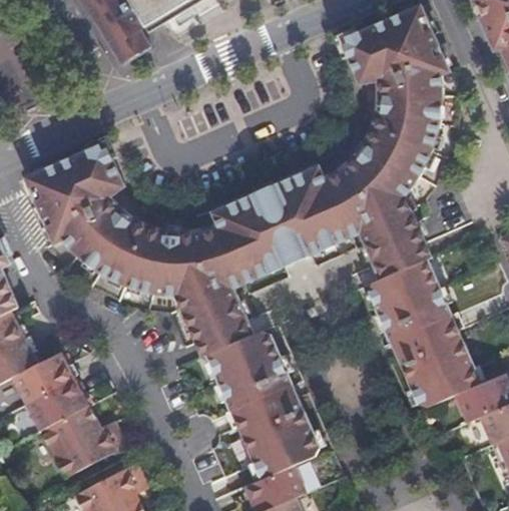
[(80,0),(117,62),(146,44),(135,26),(140,23),(125,0),(80,0)]
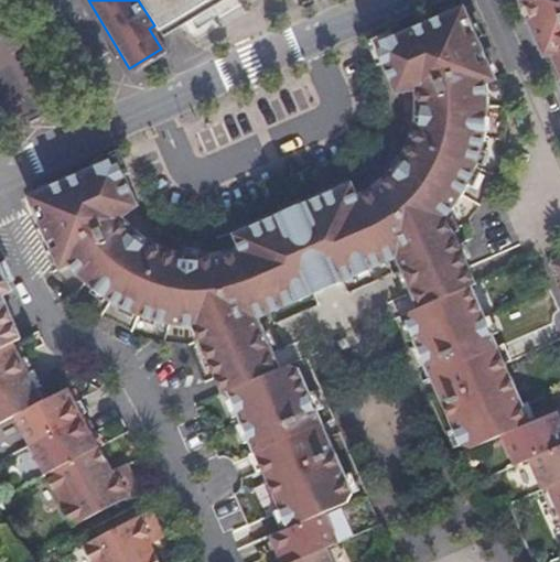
[(174,19),(205,0),(138,0),(154,25),(157,29),(174,19)]
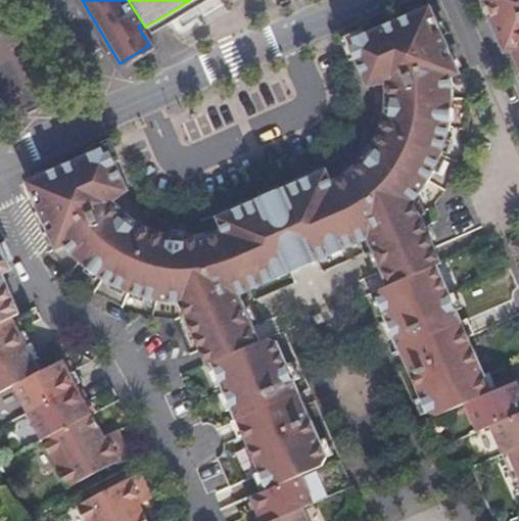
[(518,69),(518,0),(480,0),(490,24),(497,37),(503,51),(509,48),(518,69)]
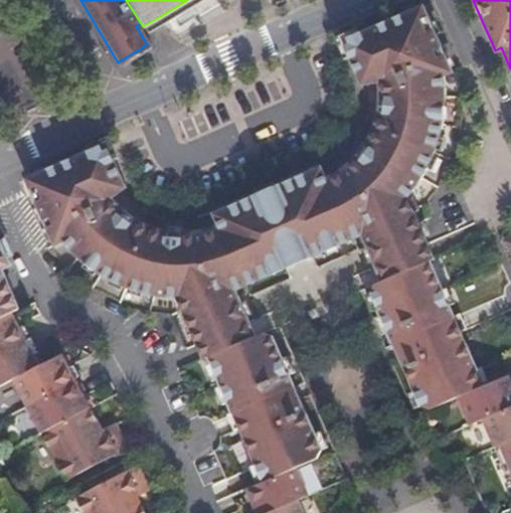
[(451,71),(426,14),(421,4),(381,21),(355,33),(341,39),(346,50),(344,51),(345,53),(347,52),(360,82),(365,81),(363,113),(360,112),(357,119),(361,121),(359,125),(356,124),(353,131),(356,132),(349,141),(344,146),(337,152),(330,158),(325,162),(319,165),(289,179),(287,176),(280,179),(282,182),(279,183),(253,194),(249,196),(248,193),(241,196),(242,199),(212,212),(206,213),(200,214),(193,215),(185,216),(179,216),(176,216),(172,216),(168,216),(165,216),(162,216),(163,213),(156,210),(155,214),(150,212),(152,208),(145,206),(143,209),(120,189),(124,186),(111,156),(112,155),(111,153),(110,153),(105,142),(89,149),(24,177),(52,243),(61,239),(75,253),(89,265),(104,275),(121,284),(141,291),(162,295),(174,296),(175,297),(202,357),(210,353),(253,334),(233,289),(286,267),(311,255),(360,233),(380,279),(423,261),(432,257),(431,254),(424,239),(406,196),(417,179),(429,160),(439,135),(443,120),(444,104),(444,86),(443,74),(451,71)]
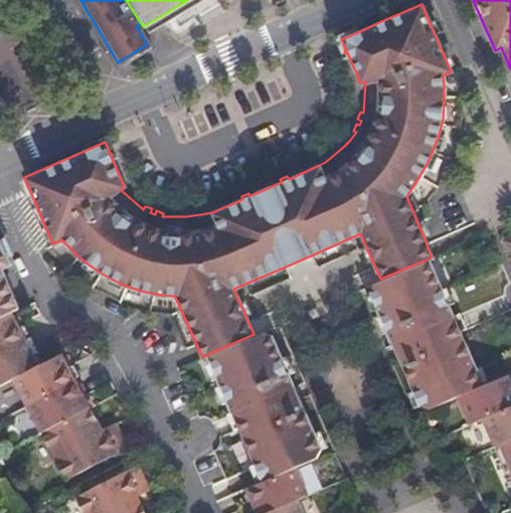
[(510,234),(501,239),(510,263),(510,234)]
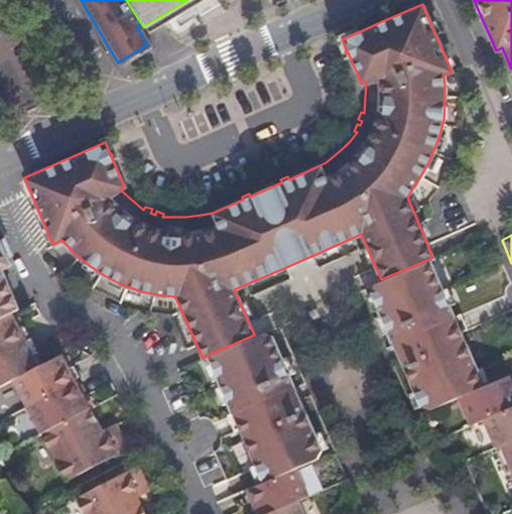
[(0,315),(10,311),(16,308),(0,267),(0,246),(0,315)]
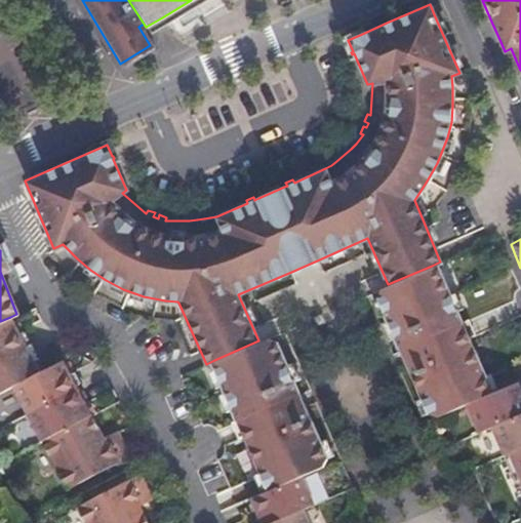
[(0,272),(8,268),(0,250),(0,272)]
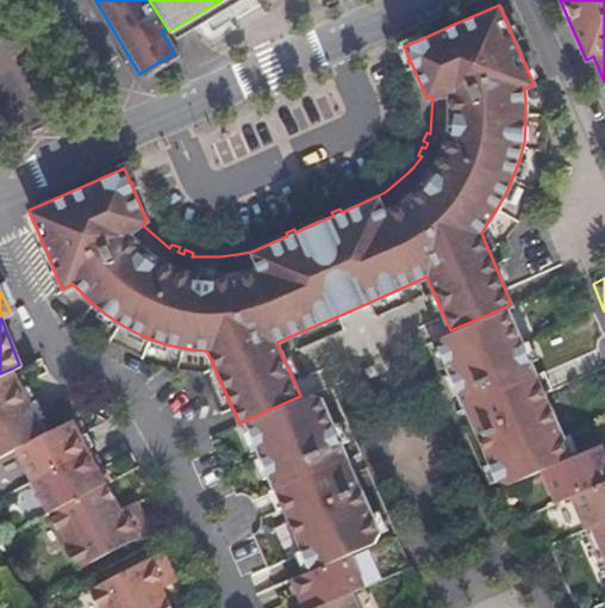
[(567,457),(501,309),(450,330),(440,336),(435,348),(493,479),(504,484),(540,469),(567,457)]
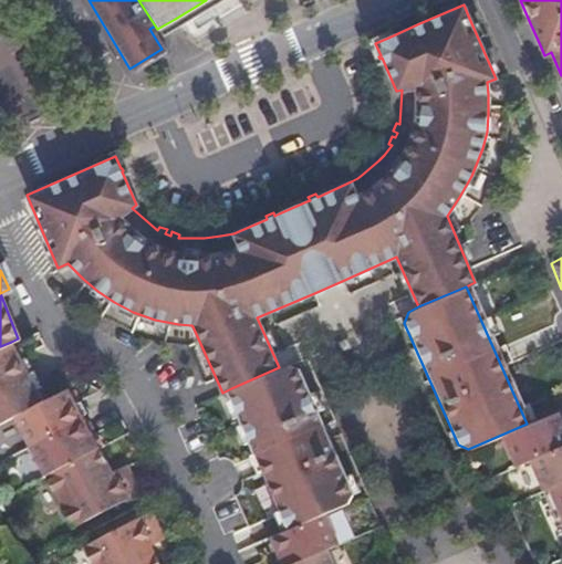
[(0,384),(25,371),(11,342),(0,346),(0,384)]
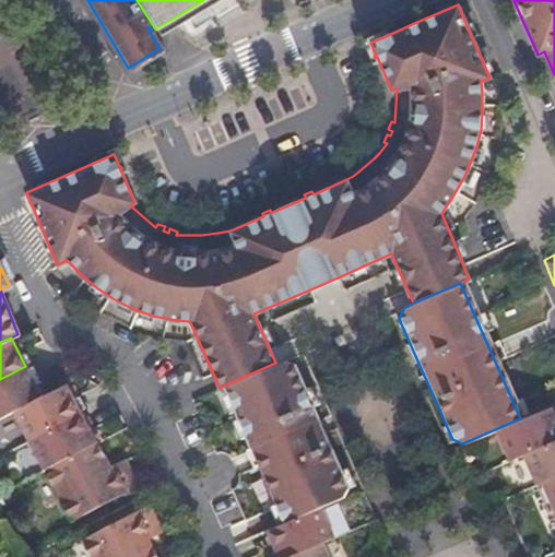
[(228,383),(287,520),(320,506),(345,495),(349,484),(296,364),(285,358),(275,363),(228,383)]
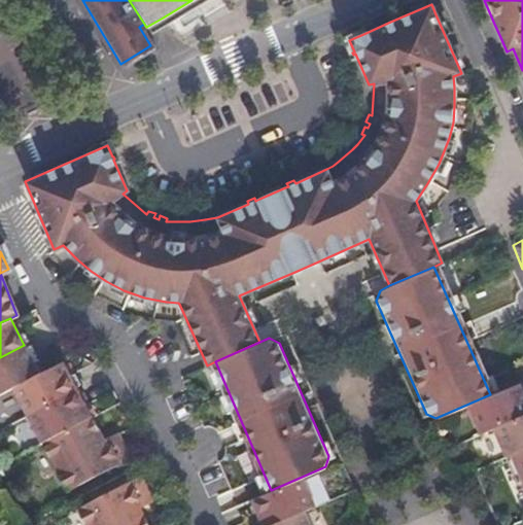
[(39,372),(24,345),(0,357),(0,392),(11,386),(39,372)]
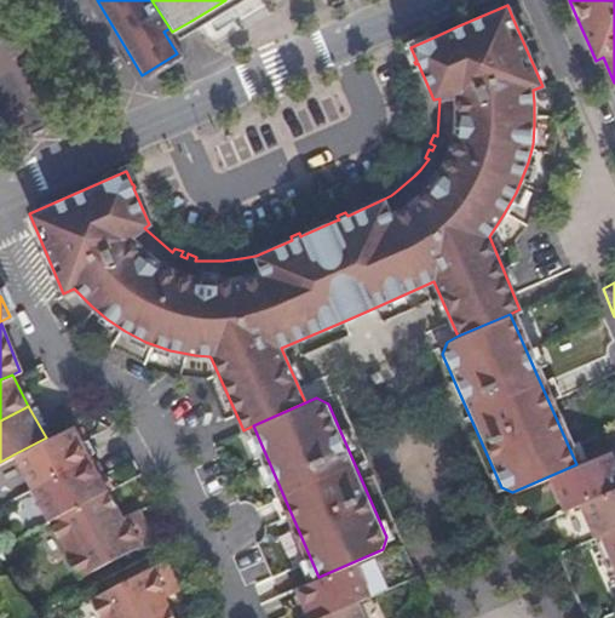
[(90,456),(73,424),(46,438),(13,455),(30,487),(90,456)]
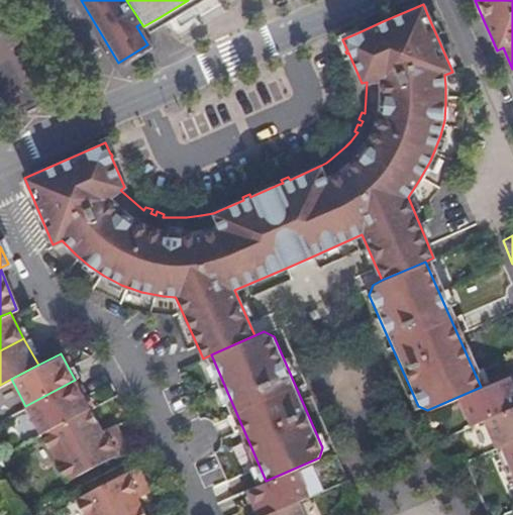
[(457,397),(470,425),(483,419),(512,405),(512,385),(508,375),(481,387),(457,397)]
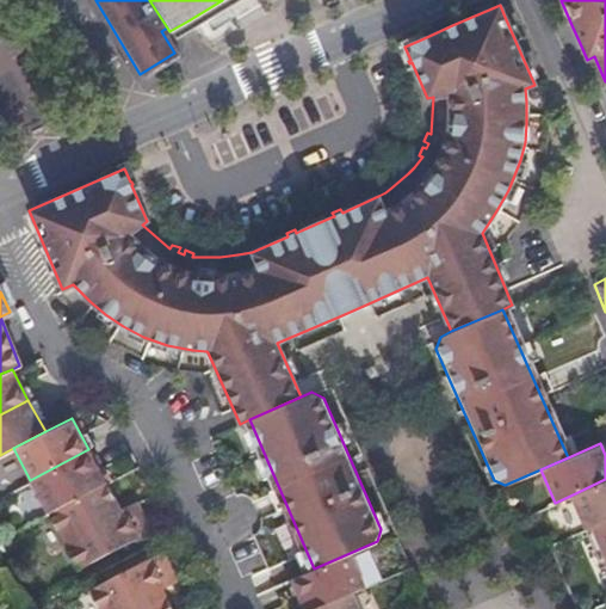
[(105,481),(88,449),(30,480),(47,512),(105,481)]
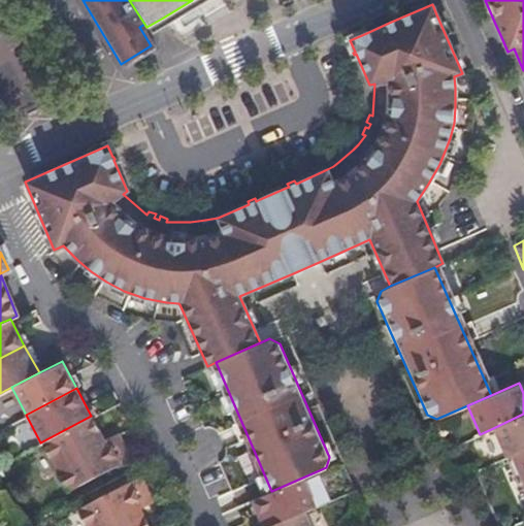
[(523,414),(493,428),(505,457),(523,448),(523,414)]
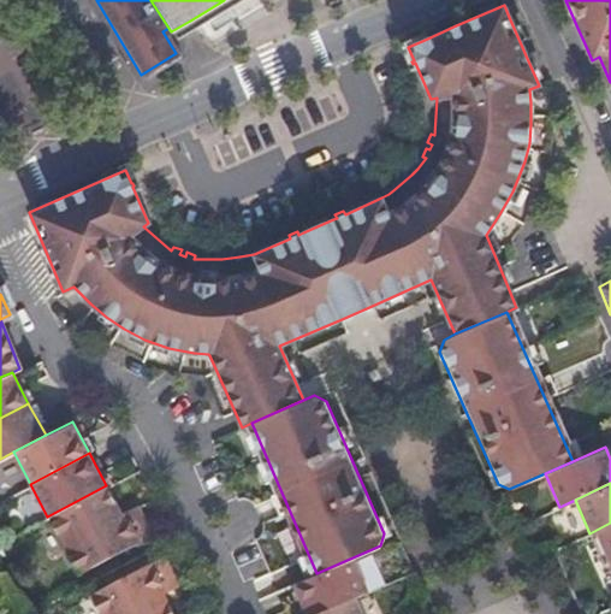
[(76,573),(150,533),(135,505),(120,512),(116,505),(106,485),(47,517),(46,517),(76,573)]
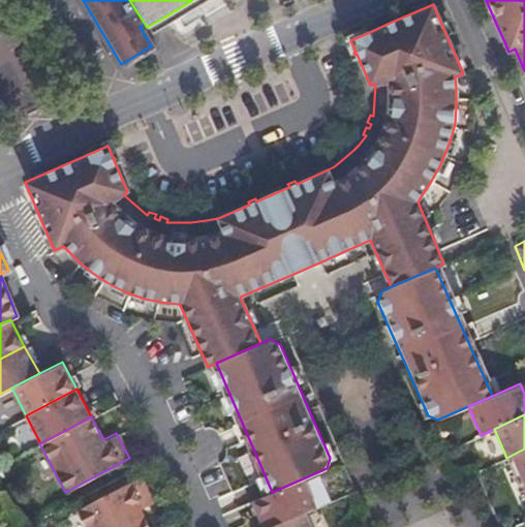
[(521,479),(524,488),(524,448),(506,458),(517,482),(521,479)]
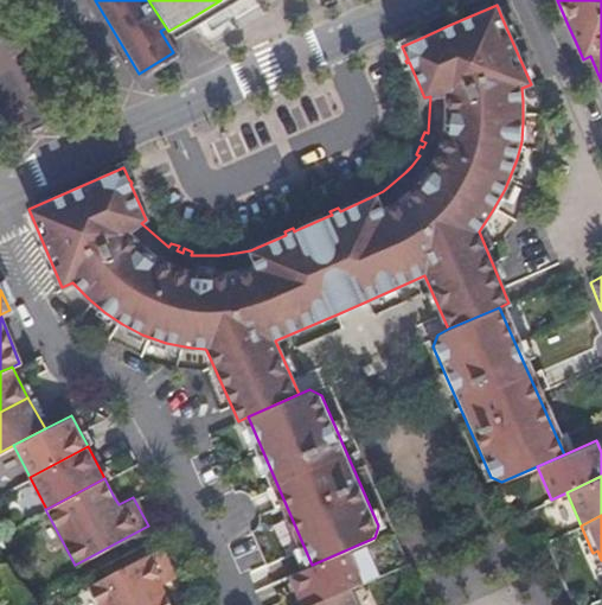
[(84,585),(95,604),(170,604),(164,592),(155,596),(152,588),(159,585),(174,575),(173,573),(159,546),(84,585)]
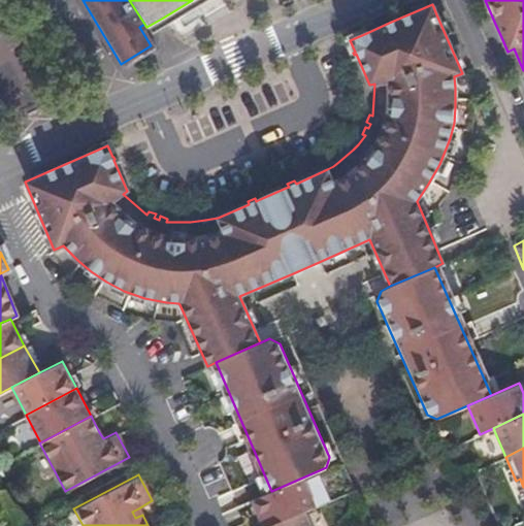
[(251,500),(261,525),(267,525),(303,511),(315,505),(302,478),(271,491),(251,500)]
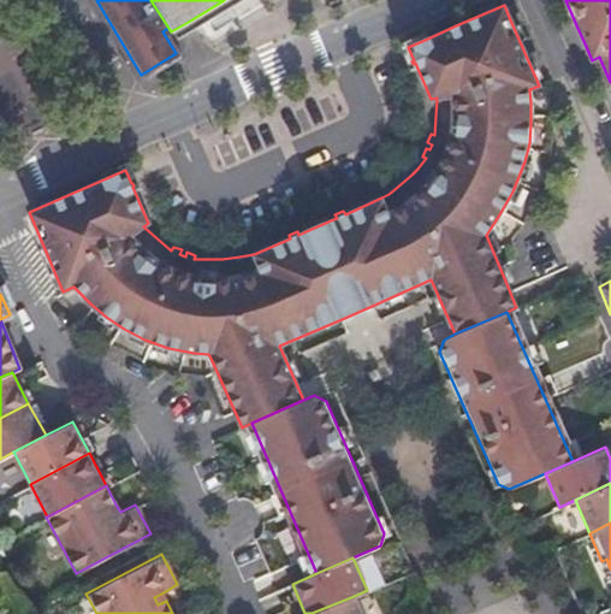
[(361,613),(354,596),(312,613),(361,613)]
